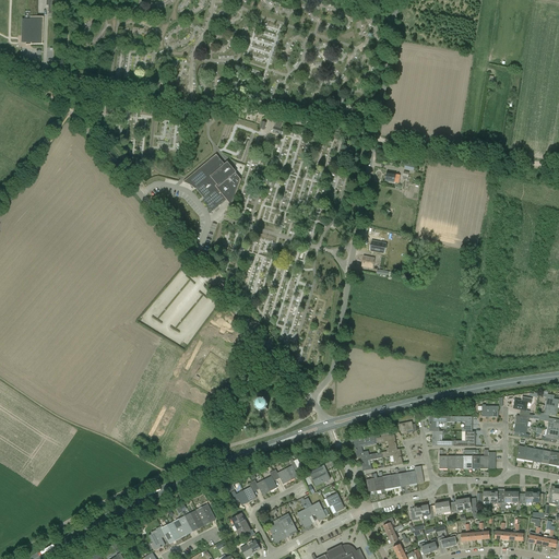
[(27,0),(27,12),(25,12),(24,19),(22,19),(21,43),(26,43),(28,43),(28,45),(31,45),(34,45),(37,45),(40,45),(42,45),(43,45),(43,44),(42,44),(43,18),(32,18),(32,15),(37,15),(37,0),(27,0)]
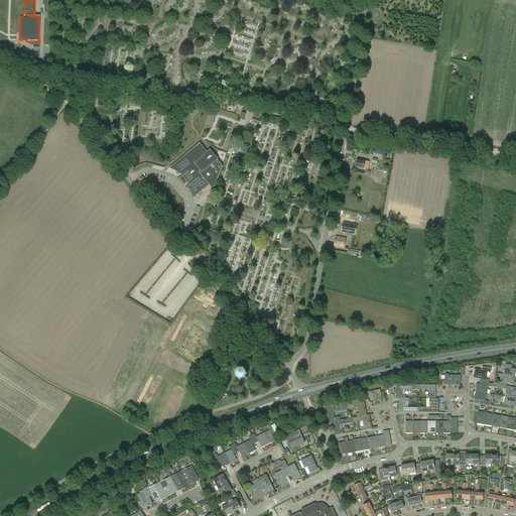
[(260,125),(262,120),(259,119),(260,117),(254,115),(253,117),(251,122),(254,123),(258,125),(258,124),(260,125)]
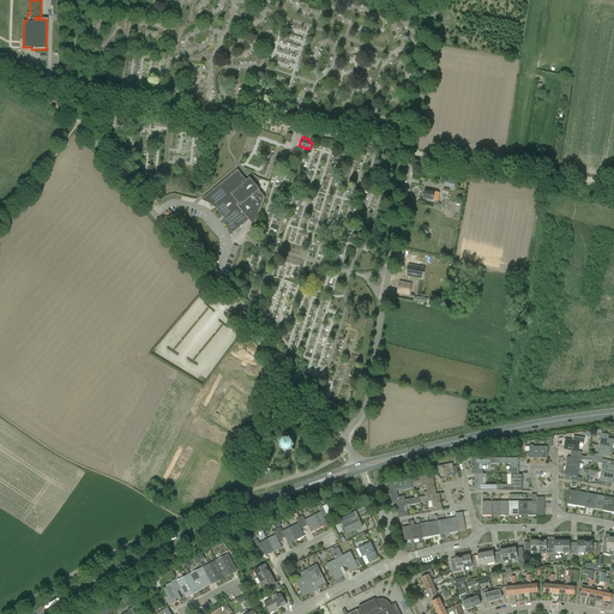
[(234,232),(248,220),(254,227),(265,198),(259,191),(260,190),(250,178),(246,181),(238,170),(206,197),(211,203),(224,218),(223,220),(234,232)]
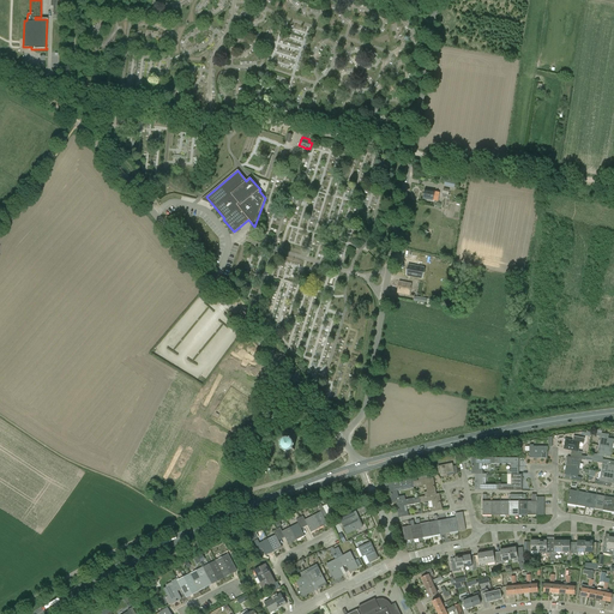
[(433,202),(433,200),(434,192),(425,191),(423,199),(433,202)]
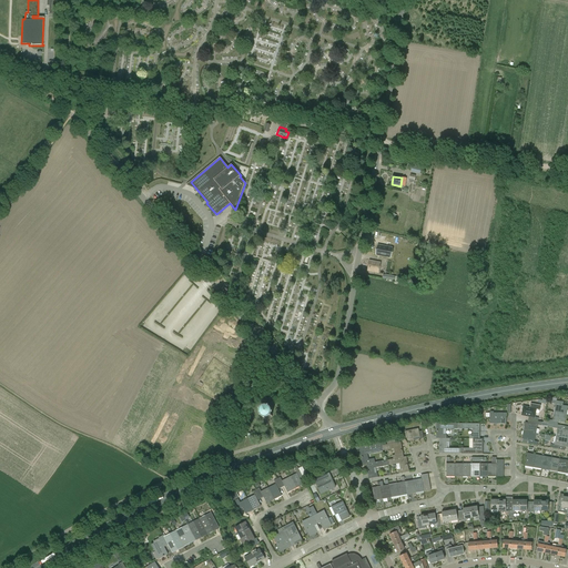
[(393,249),(378,246),(377,255),(391,257),(393,249)]
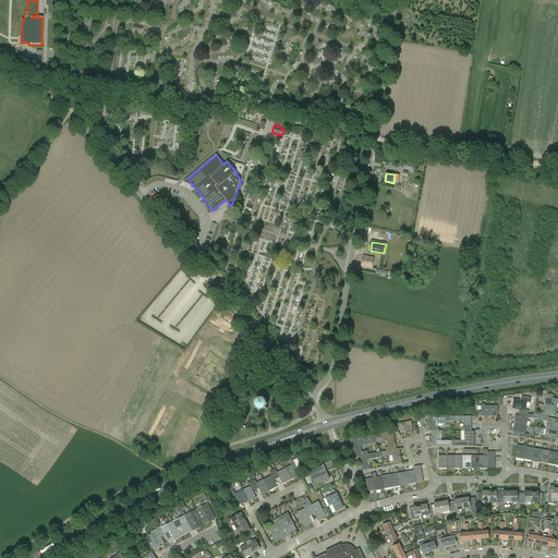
[(372,269),(374,258),(363,256),(361,267),(372,269)]
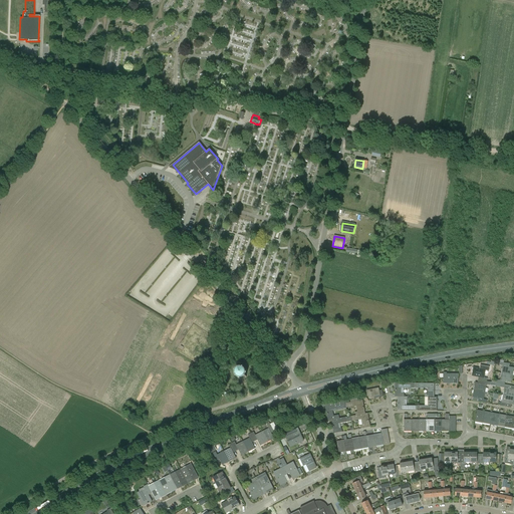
[(503,366),(501,373),(513,375),(513,368),(513,367),(508,366),(508,363),(500,362),(499,365),(503,366)]
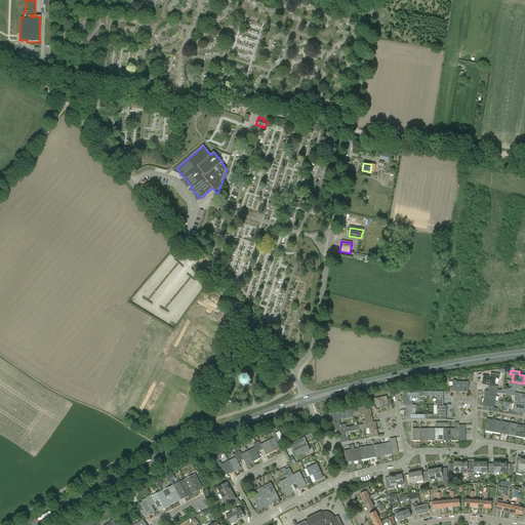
[(246,373),(245,373),(245,375),(243,376),(241,375),(240,376),(242,377),(241,380),(239,380),(239,381),(240,382),(241,381),(244,384),(244,386),(245,386),(246,386),(246,384),(248,382),(249,384),(250,384),(250,382),(249,381),(249,378),(251,378),(251,377),(250,377),(249,377),(247,375),(247,374),(246,373)]
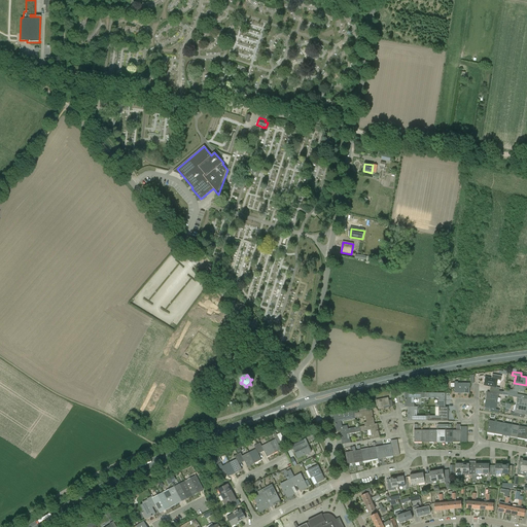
[(500,388),(496,387),(497,380),(501,380),(501,376),(492,375),(492,379),(486,378),(484,377),(483,381),(485,382),(484,385),(491,387),(490,389),(494,390),(499,391),(500,388)]
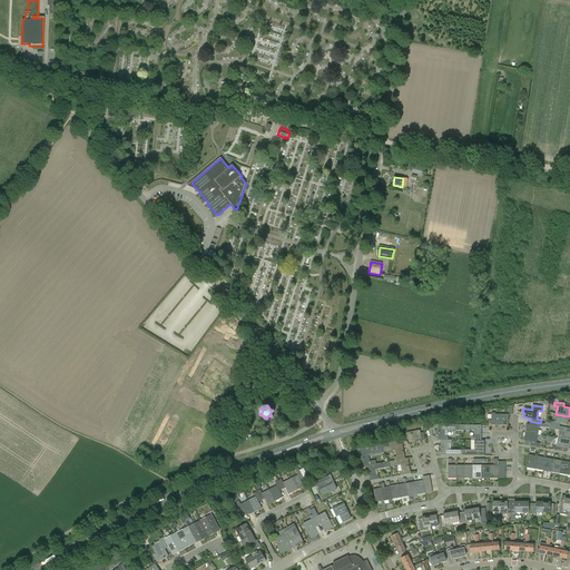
[(491,425),(508,425),(508,415),(495,414),(495,413),(492,413),(492,414),(491,414),(491,425)]
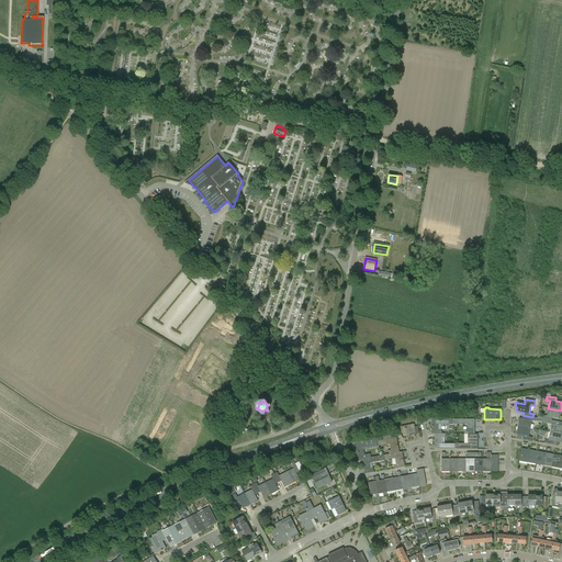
[(560,418),(561,411),(548,408),(547,416),(543,415),(542,419),(548,420),(552,420),(552,417),(560,418)]
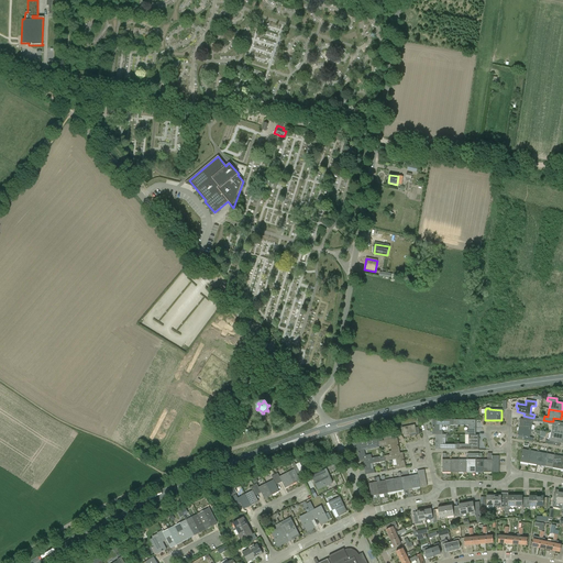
[(520,419),(519,427),(531,430),(533,421),(537,422),(538,419),(533,418),(528,417),(527,420),(520,419)]
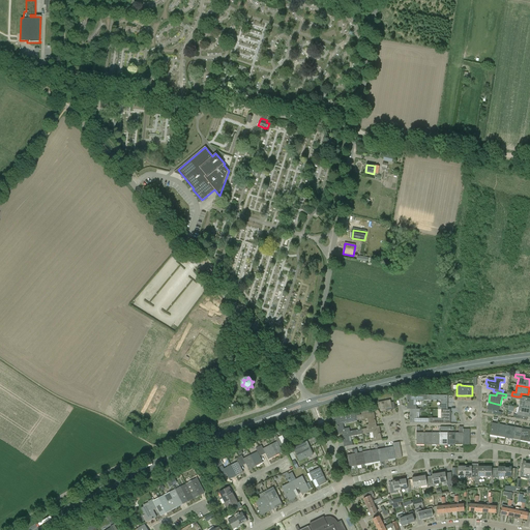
[(407,409),(410,409),(416,409),(416,406),(412,406),(412,401),(428,401),(428,395),(407,395),(407,409)]
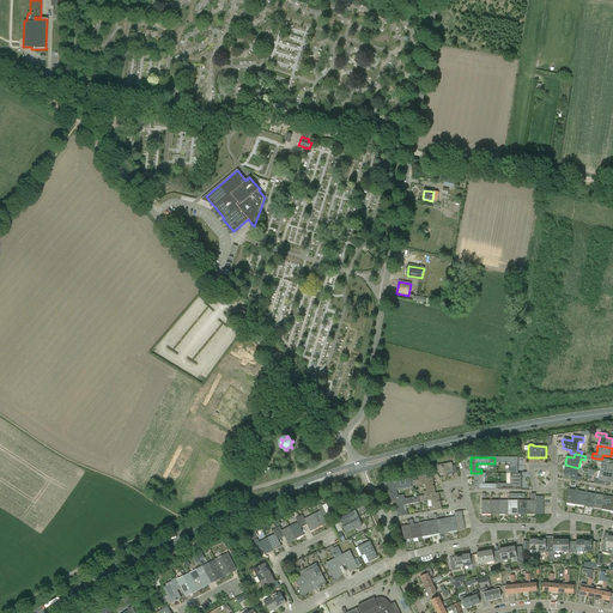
[(507,473),(510,474),(519,473),(519,457),(495,457),(495,463),(511,463),(511,469),(507,469),(507,473)]
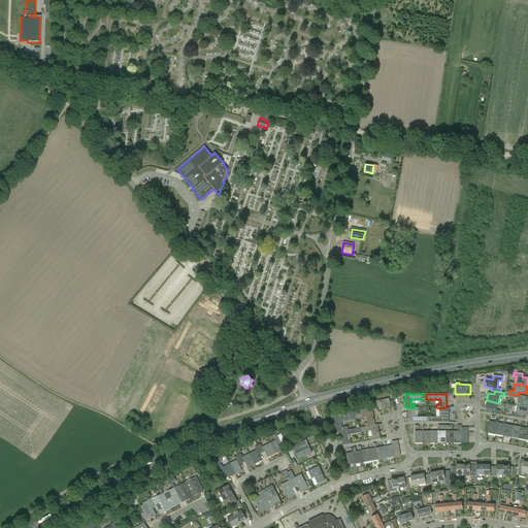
[(519,398),(517,406),(527,407),(527,399),(524,399),(524,396),(519,395),(515,395),(515,398),(519,398)]
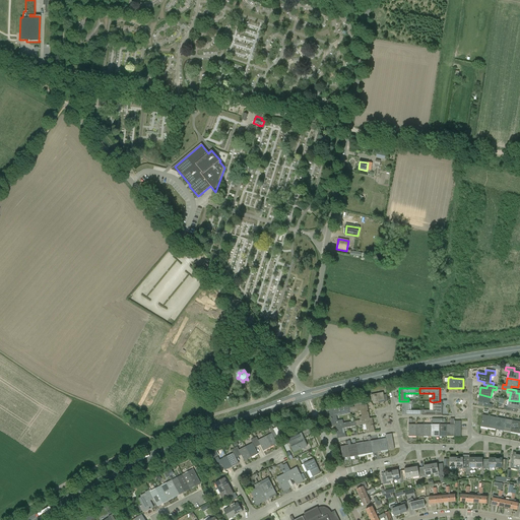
[(387,394),(383,395),(383,392),(371,395),(373,402),(384,400),(385,402),(388,401),(387,394)]
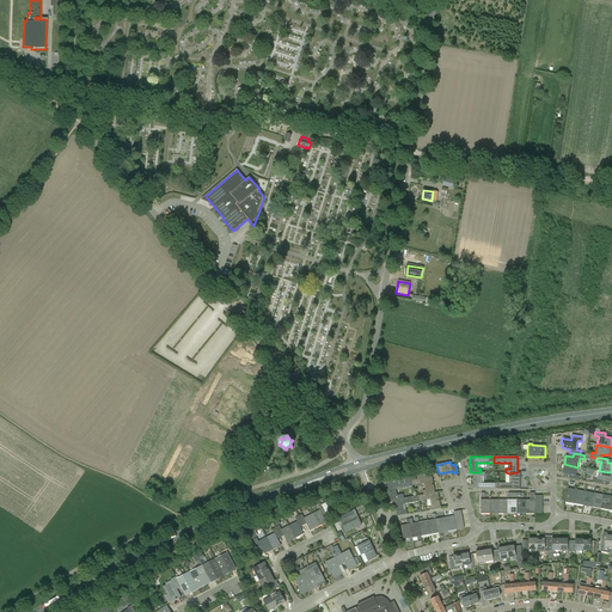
[(576,476),(577,467),(564,464),(563,473),(570,475),(569,478),(580,481),(580,477),(576,476)]
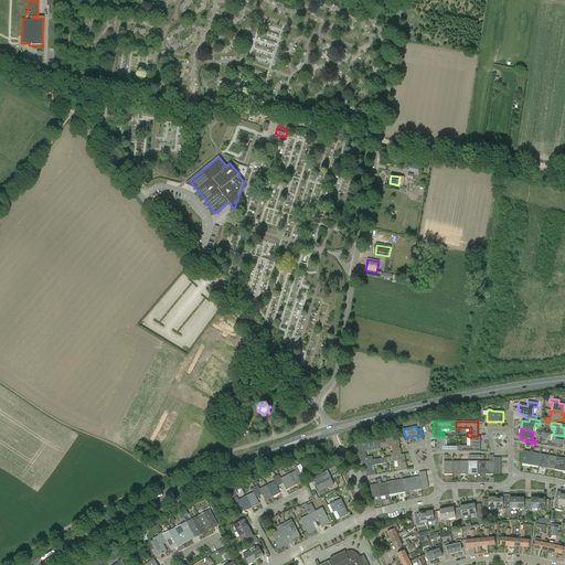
[(564,445),(564,438),(564,436),(553,435),(551,443),(547,443),(547,446),(556,447),(557,444),(564,445)]
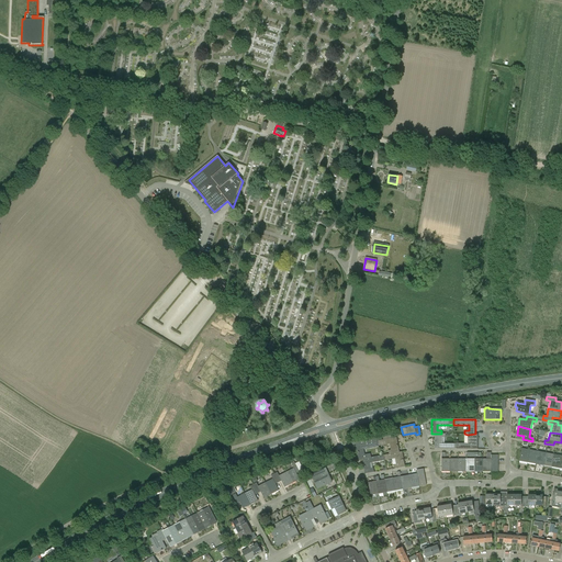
[(446,434),(441,434),(435,434),(435,449),(457,449),(457,444),(441,444),(441,438),(446,438),(446,434)]
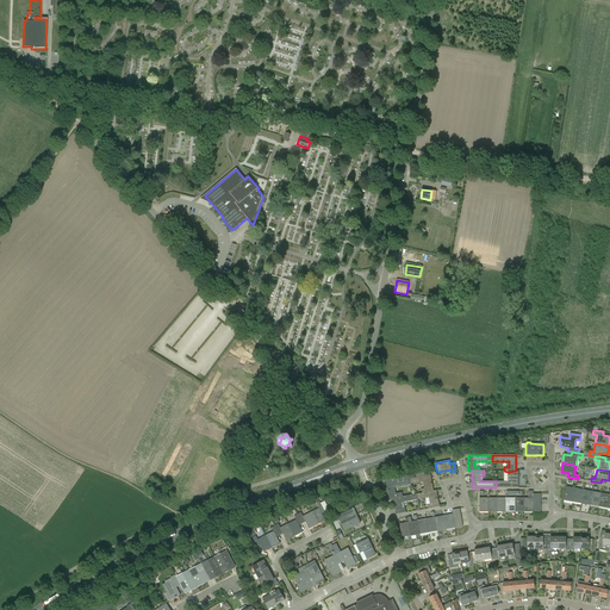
[(508,481),(496,481),(496,487),(518,487),(518,471),(516,471),(508,472),(508,481)]
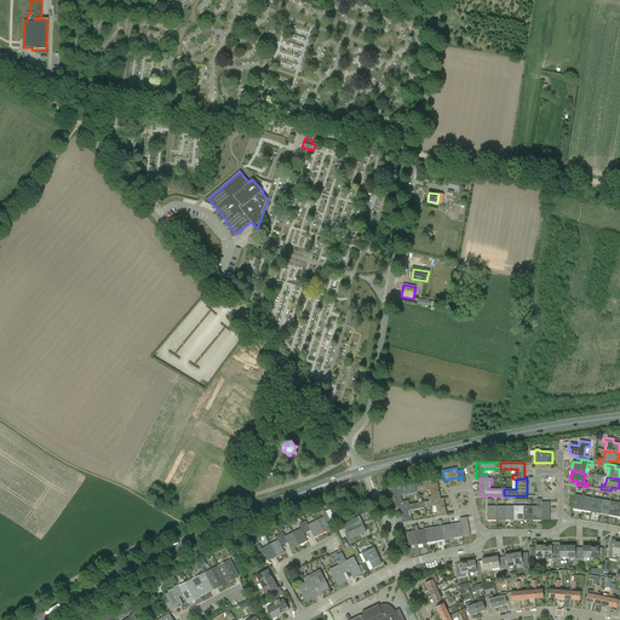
[(441,499),(437,483),(418,487),(419,492),(430,491),(431,497),(429,498),(429,501),(441,499)]
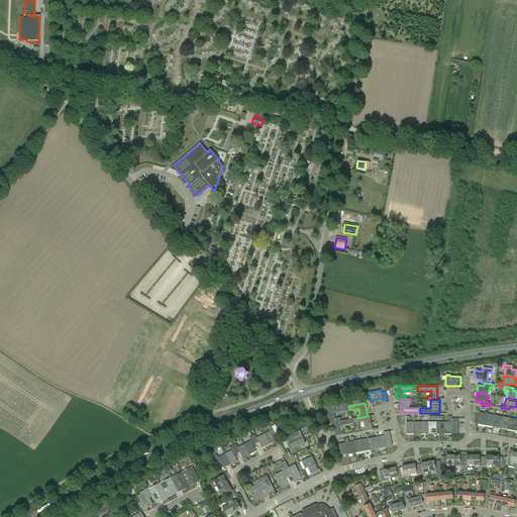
[(334,414),(348,411),(346,404),(334,406),(335,408),(327,410),(330,423),(341,421),(340,417),(335,418),(334,414)]
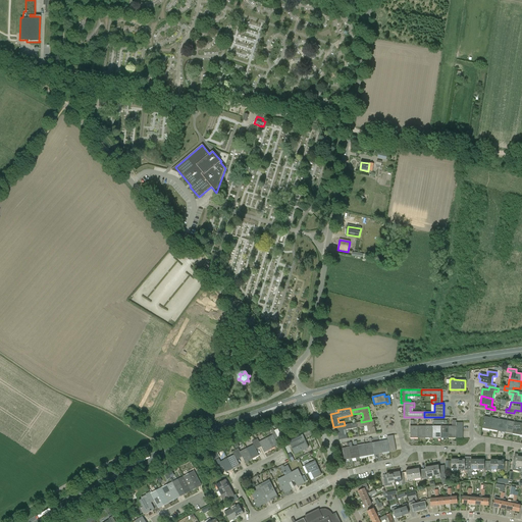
[(482,428),(490,430),(492,418),(484,417),(482,428)]
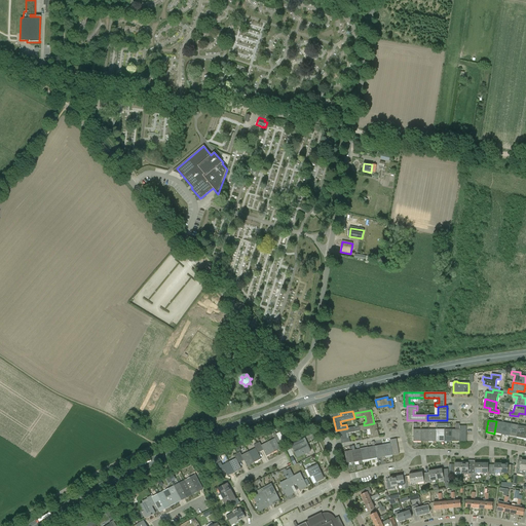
[(494,434),(501,435),(503,422),(496,421),(494,434)]
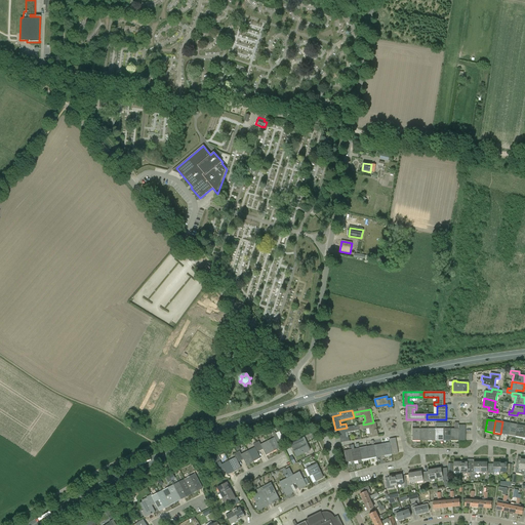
[(508,435),(510,423),(502,421),(500,434),(508,435)]
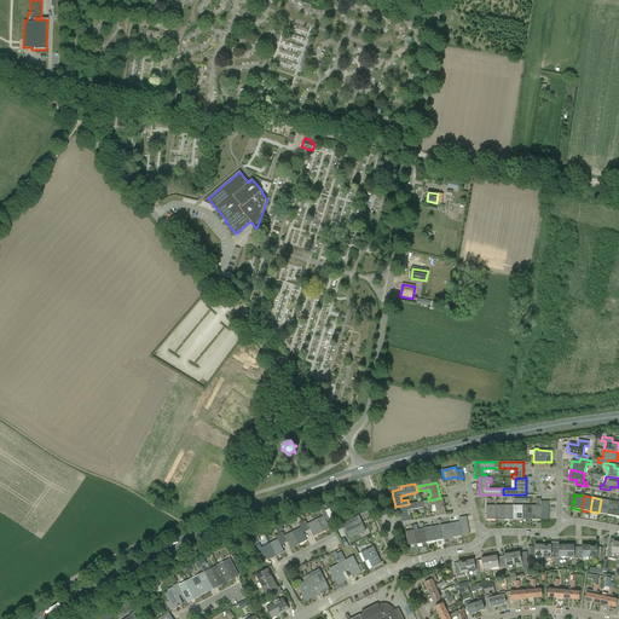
[(422,502),(423,508),(435,505),(437,513),(434,513),(434,516),(446,515),(443,498),(440,498),(428,501),(422,502)]
